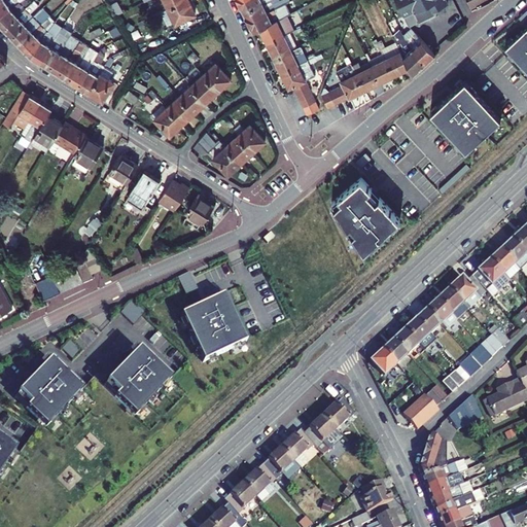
[(0,0),(0,14),(11,8),(20,2),(19,0),(0,0)]
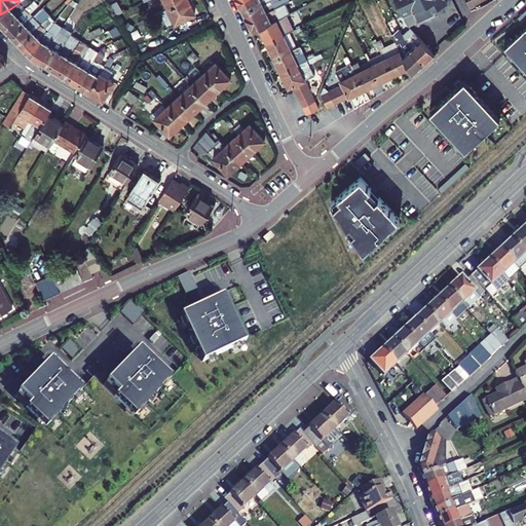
[(33,16),(30,12),(39,4),(35,0),(34,0),(31,4),(26,8),(4,29),(12,37),(33,16)]
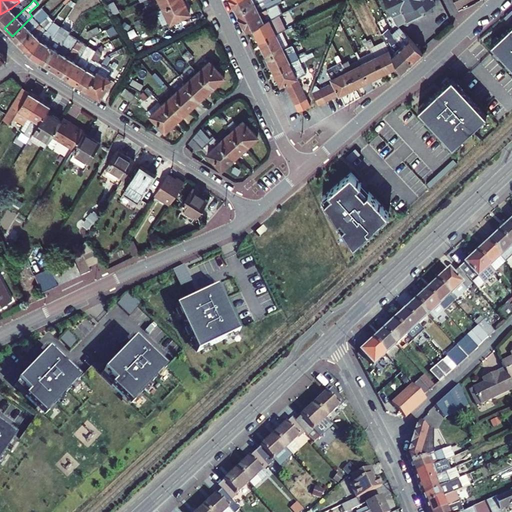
[(190,13),(183,0),(179,0),(164,8),(171,23),(190,13)]
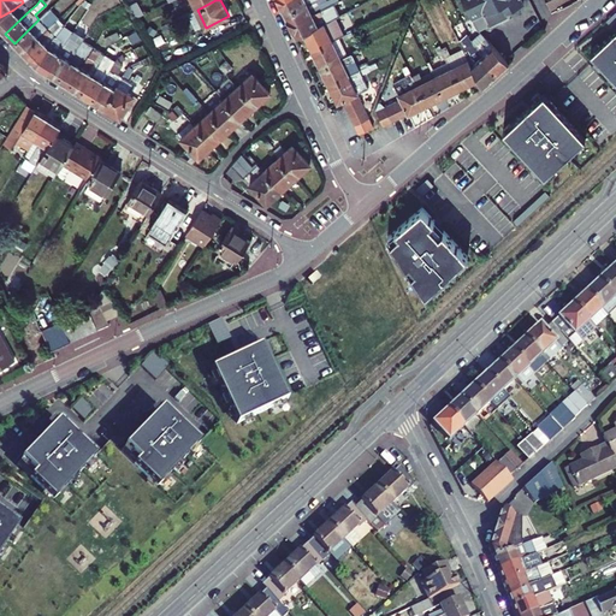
[(280,0),(279,1),(284,13),(311,0),(280,0)]
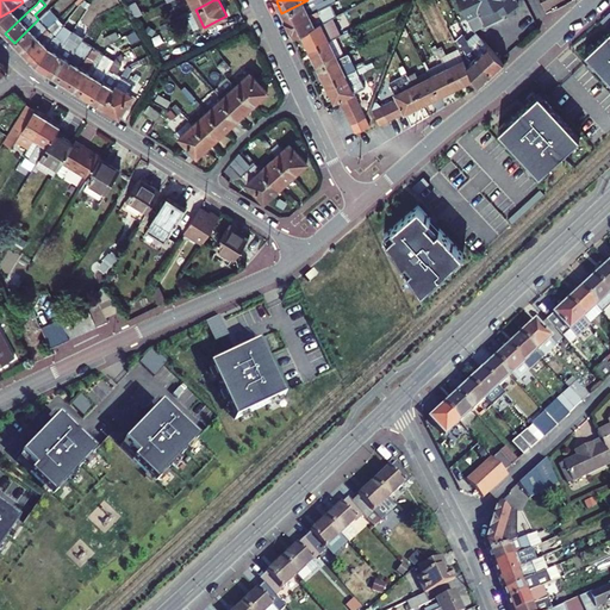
[(307,0),(281,13),(287,25),(331,4),(336,1),(335,0),(307,0)]
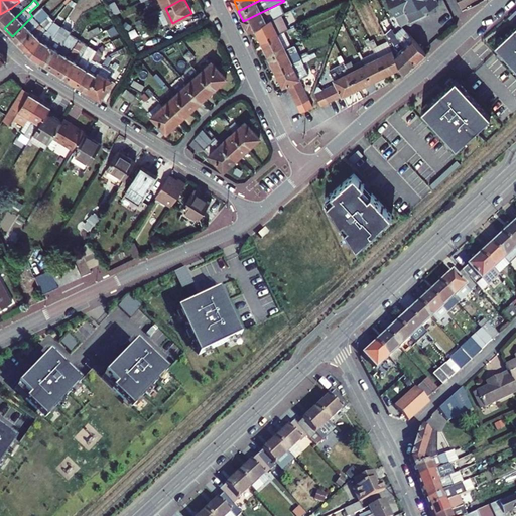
[(387,0),(396,16),(406,11),(410,21),(420,16),(419,13),(438,4),(436,0),(387,0)]
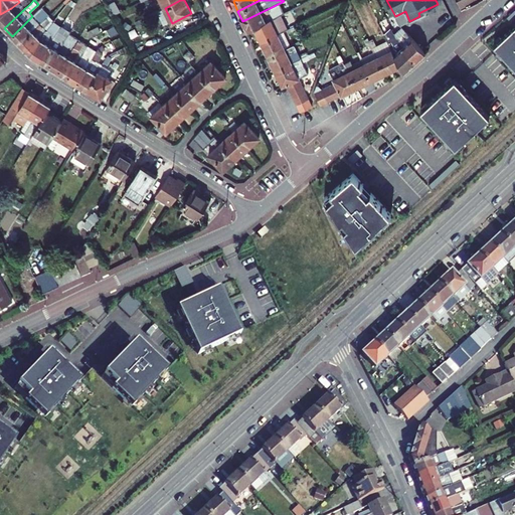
[(457,0),(462,9),(480,0),(457,0)]
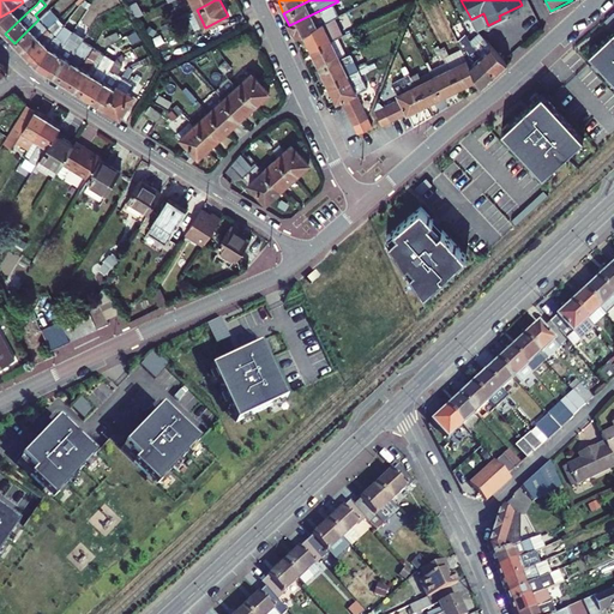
[(30,10),(23,2),(13,10),(0,17),(0,29),(5,34),(30,10)]
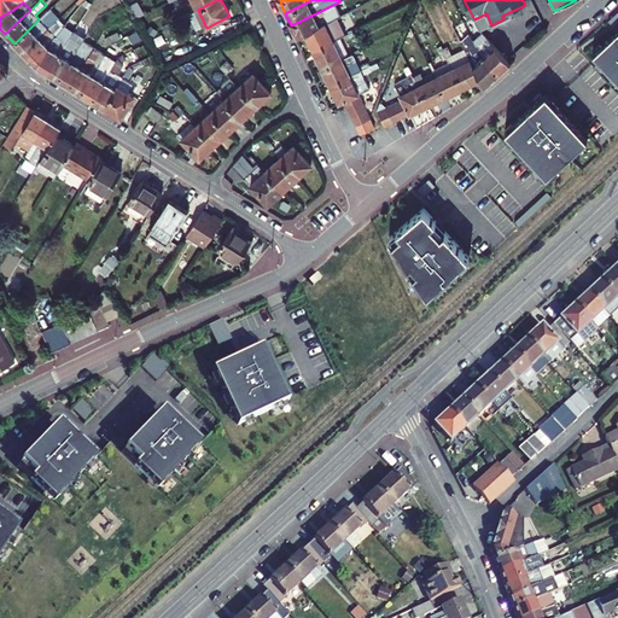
[(291,25),(297,36),(305,33),(325,23),(338,17),(342,16),(336,4),(291,25)]
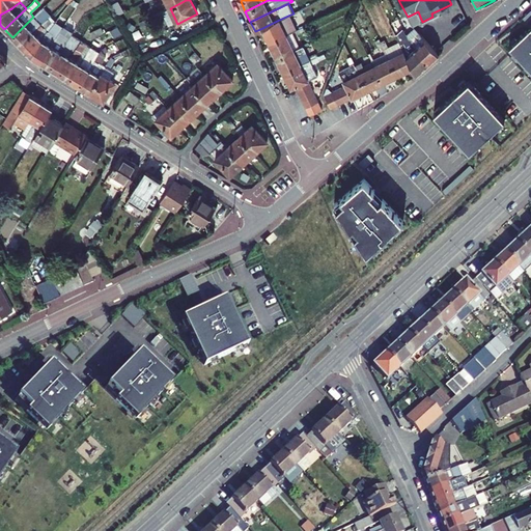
[(50,17),(43,8),(33,17),(12,37),(20,46),(48,19),(50,17)]
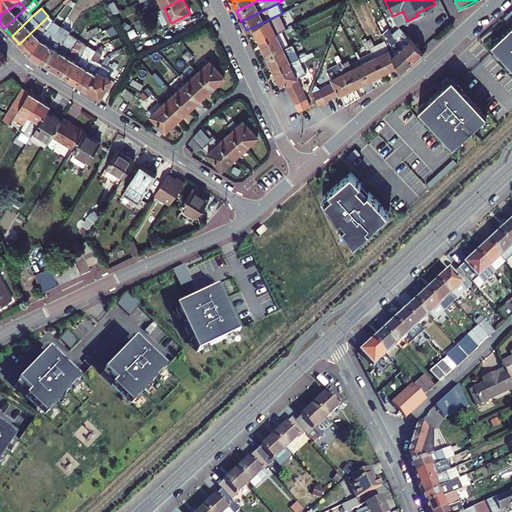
[(280,14),(284,23),(288,21),(284,12),(283,13),(280,14)]
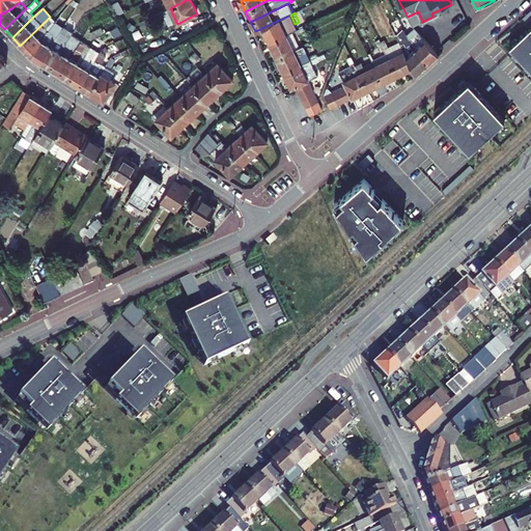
[(62,30),(58,27),(62,21),(58,18),(54,24),(48,31),(43,39),(31,57),(42,63),(62,30)]
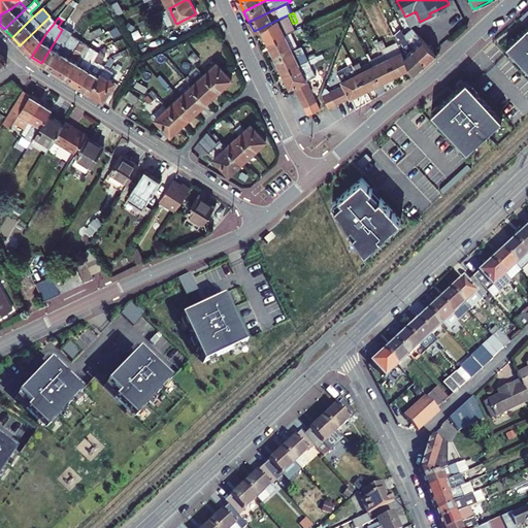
[(54,24),(47,19),(20,45),(31,57),(42,39),(47,31),(54,24)]
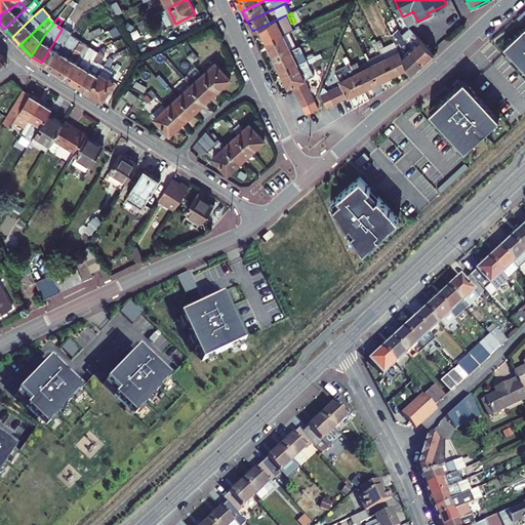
[(259,28),(267,43),(283,35),(276,19),(259,28)]
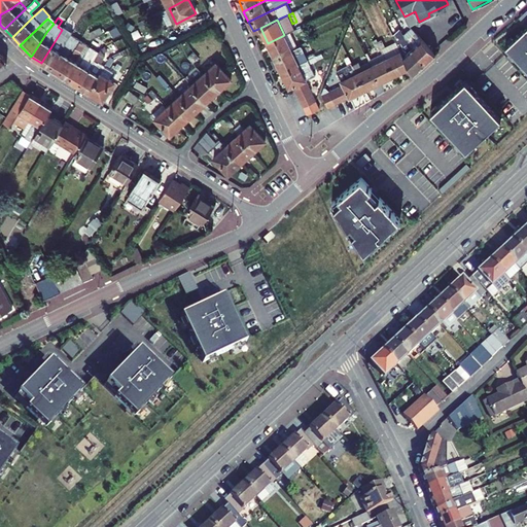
[(526,25),(505,45),(526,69),(526,25)]
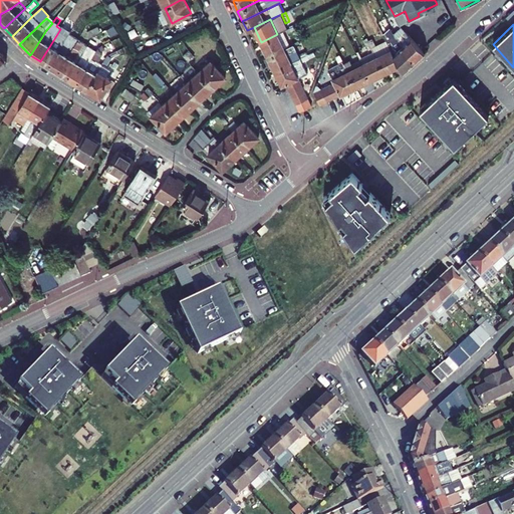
[(63,44),(58,41),(60,39),(61,40),(67,30),(62,26),(60,29),(40,61),(49,67),(63,44)]
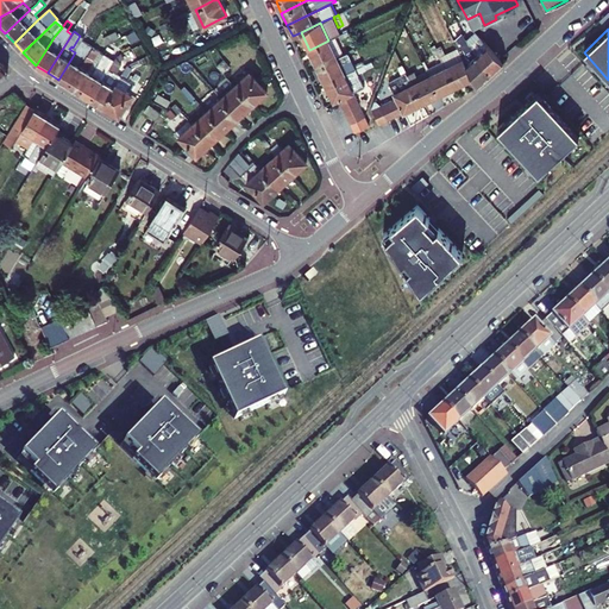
[(135,31),(129,35),(132,42),(138,38),(135,31)]
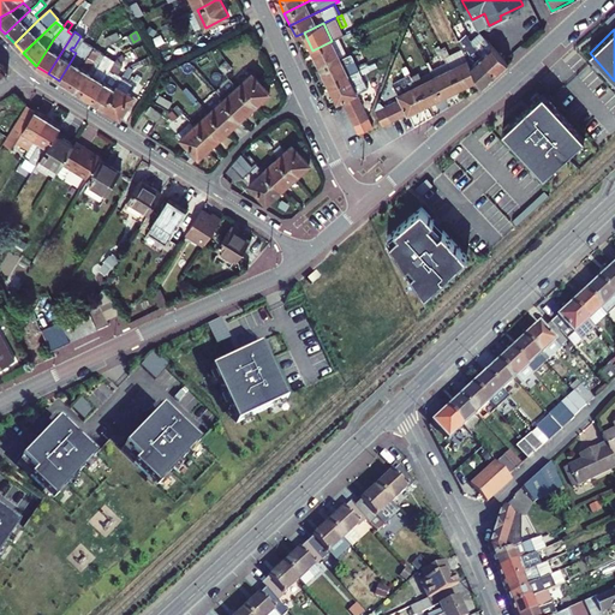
[(120,39),(117,33),(105,39),(107,46),(112,43),(120,39)]
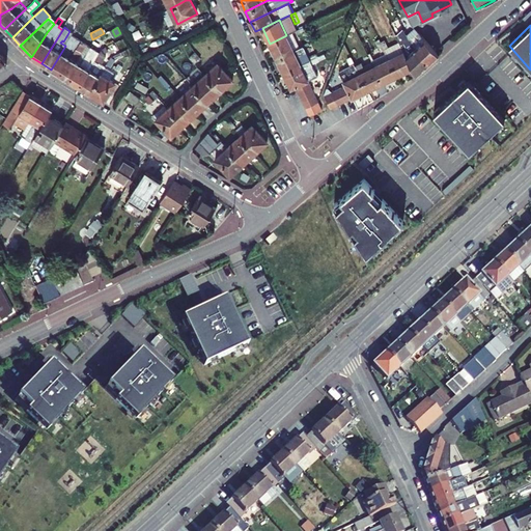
[(415,48),(429,63),(439,54),(415,28),(407,35),(415,48)]
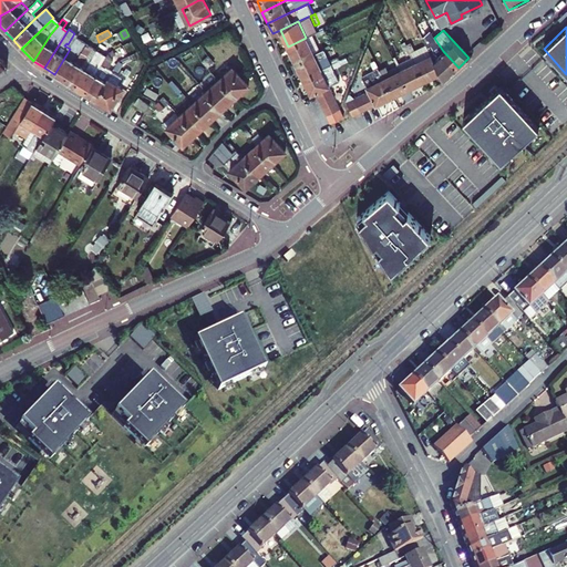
[(441,73),(444,81),(459,68),(443,51),(434,38),(431,31),(423,38),(426,45),(441,73)]
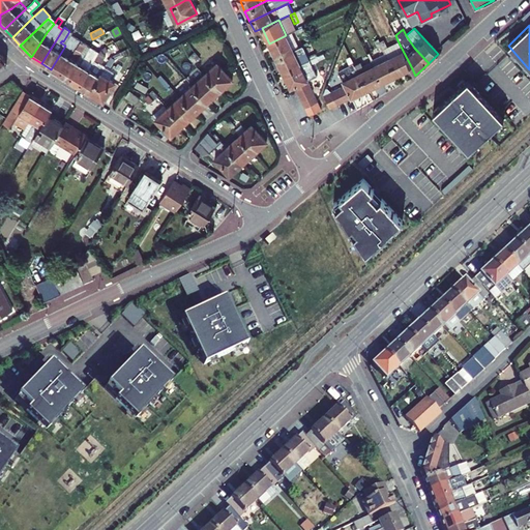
[(286,35),(293,51),(299,48),(292,32),(286,35)]
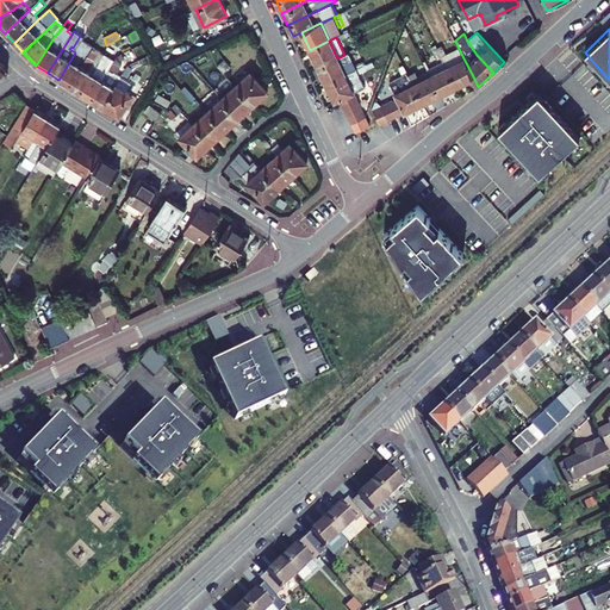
[(93,48),(82,41),(76,50),(75,53),(58,80),(69,87),(93,48)]
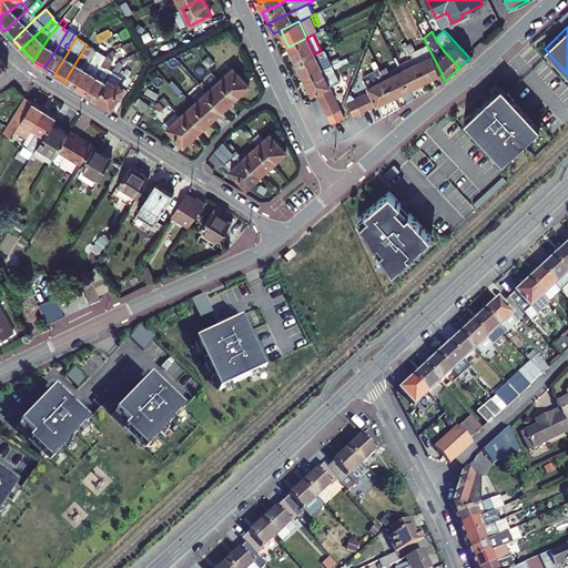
[(288,47),(296,63),(314,54),(306,38),(288,47)]
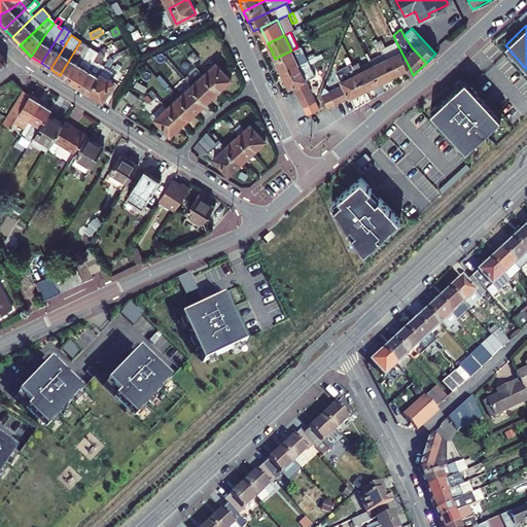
[(441,44),(446,49),(454,41),(449,36),(441,44)]
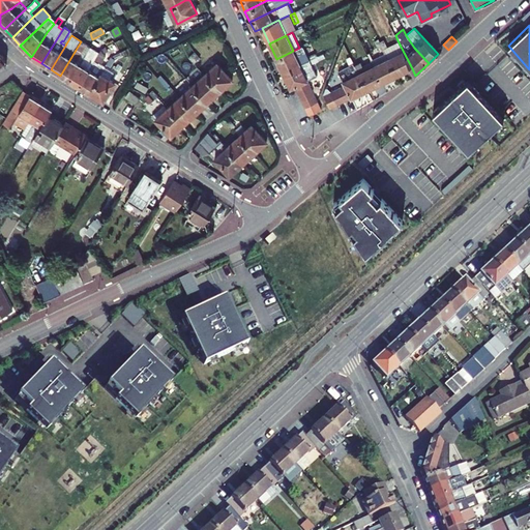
[(385,54),(396,76),(412,68),(399,42),(387,48),(383,40),(380,42),(383,50),(385,54)]
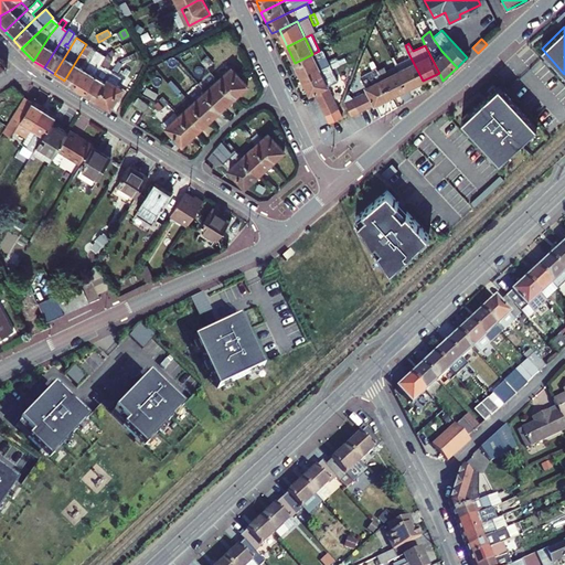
[(74,86),(96,50),(86,44),(64,81),(74,86)]
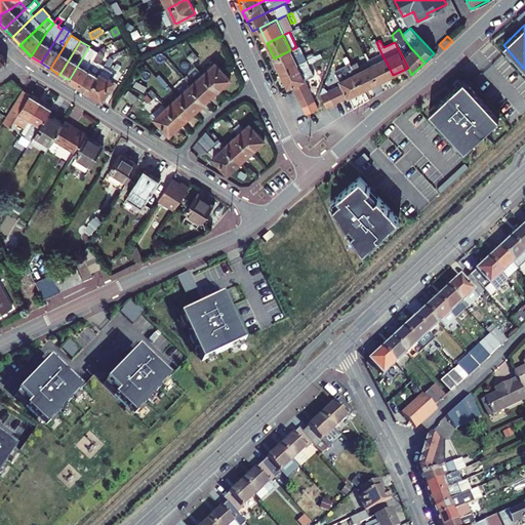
[(341,44),(336,55),(342,57),(342,58),(344,58),(348,56),(341,44)]
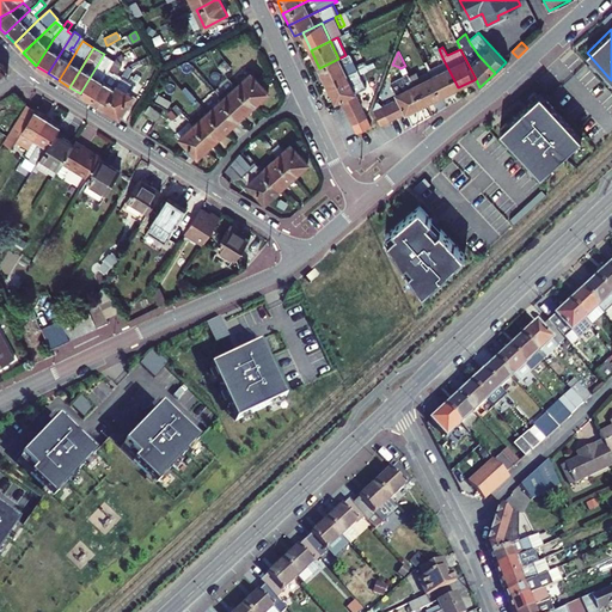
[(233,63),(238,69),(251,59),(245,53),(233,63)]
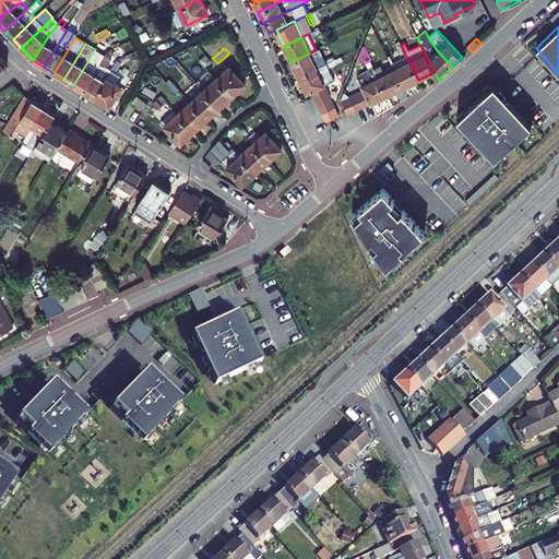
[(83,92),(105,56),(95,49),(73,85),(83,92)]
